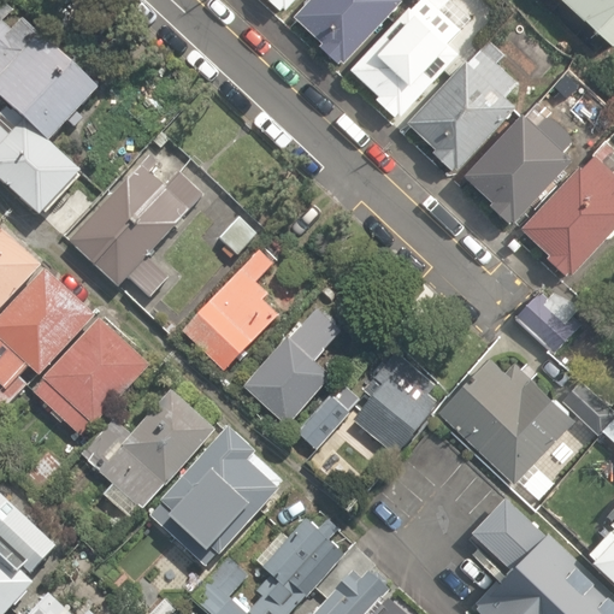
[(0,95),(7,102),(48,140),(66,119),(74,125),(82,117),(75,110),(98,86),(21,17),(11,28),(1,18),(12,7),(4,0),(0,0),(0,95)]
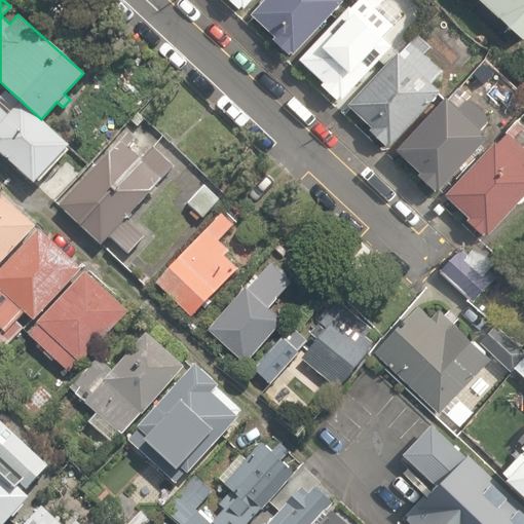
[(230,0),(245,13),(257,0),(230,0)]
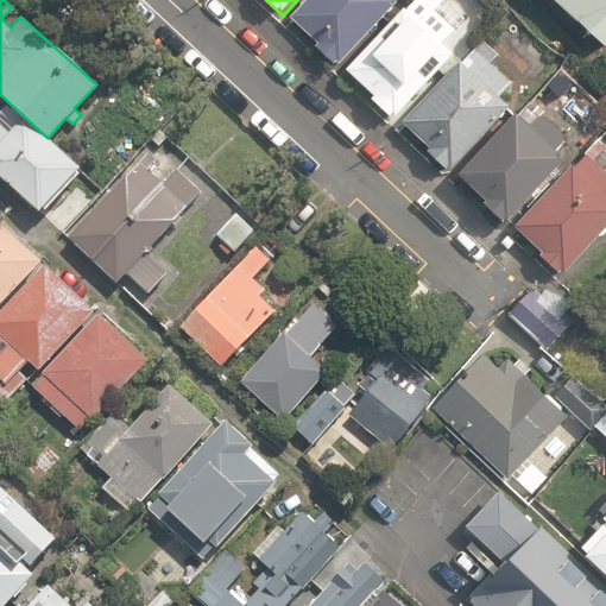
[(308,0),(292,17),(339,61),(395,0),(308,0)]
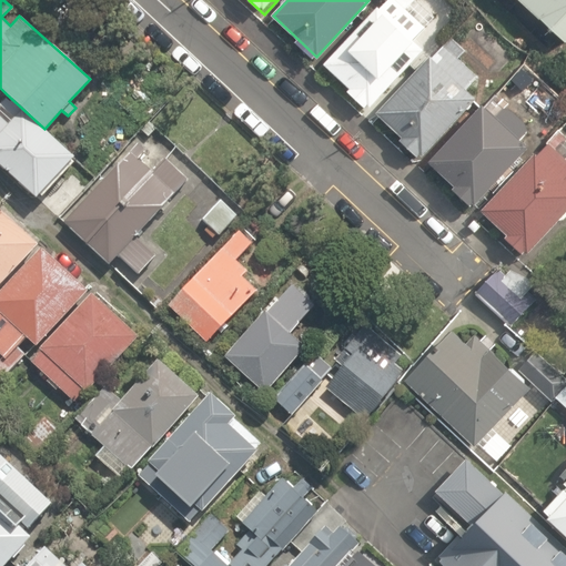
[(382,0),(323,62),(371,108),(441,33),(404,0),(382,0)]
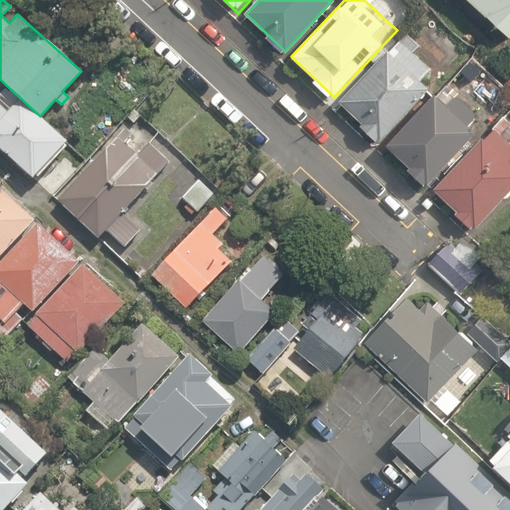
[(438,0),(509,66),(509,0),(438,0)]
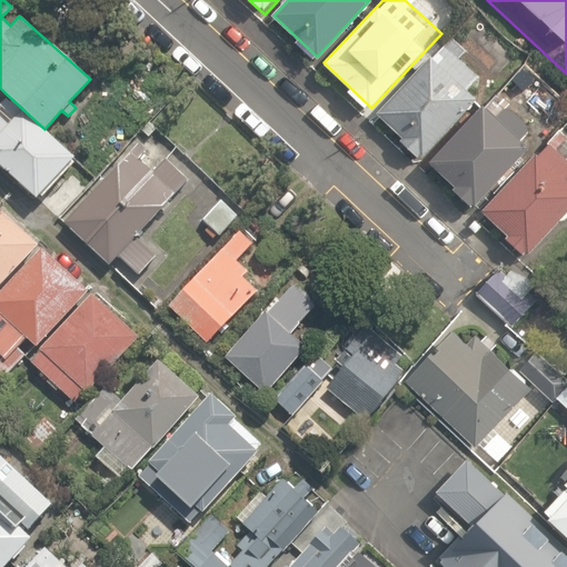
[(430,55),(376,113),(403,137),(399,141),(418,158),(420,155),(423,157),(477,99),(466,89),(478,73),(459,57),(466,49),(451,37),(433,57),(430,55)]
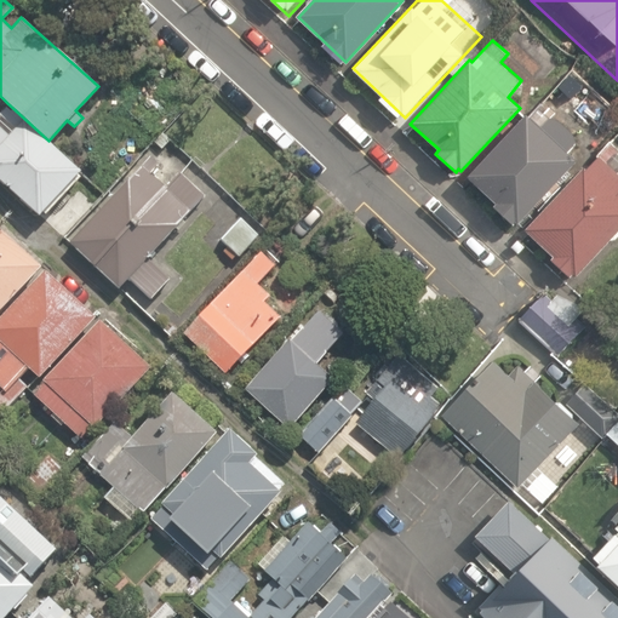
[(0,181),(39,216),(80,170),(49,141),(7,103),(0,110),(0,181)]
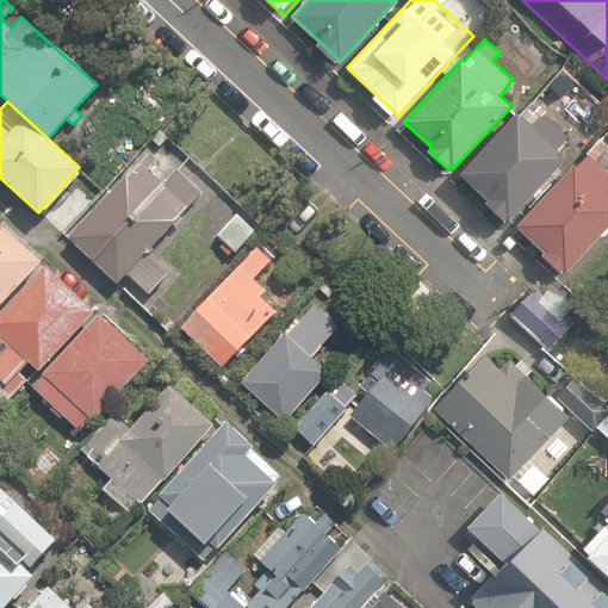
[(507,217),(509,221),(568,159),(558,150),(568,141),(565,134),(560,126),(553,121),(546,117),(540,116),(529,106),(521,116),(517,112),(460,174),(489,199),(485,203),(503,221),(507,217)]
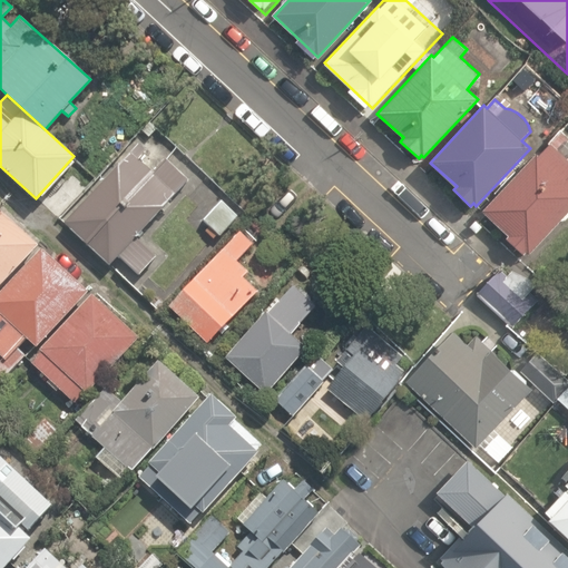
[(155,130),(148,121),(139,128),(146,137),(155,130)]
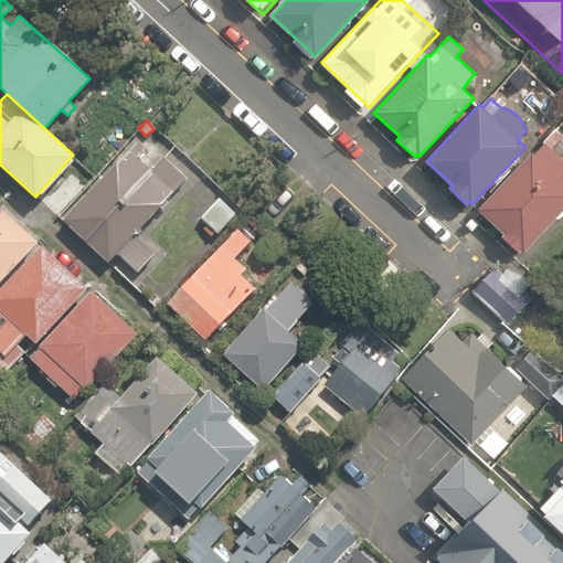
[(521,251),(523,253),(556,218),(560,218),(562,214),(562,141),(562,140),(562,138),(562,136),(562,134),(562,133),(561,131),(559,134),(555,130),(533,153),(531,152),(478,210),(505,234),(501,236),(520,253),(521,251)]
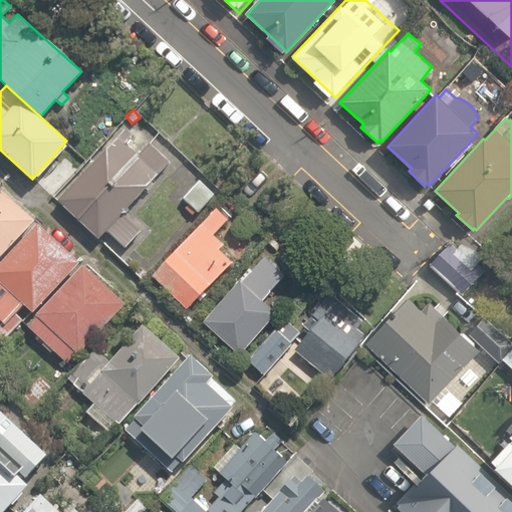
[(122,129),(55,202),(96,240),(105,232),(123,248),(140,232),(120,215),(168,162),(147,144),(137,156),(123,144),(131,137),(122,129)]
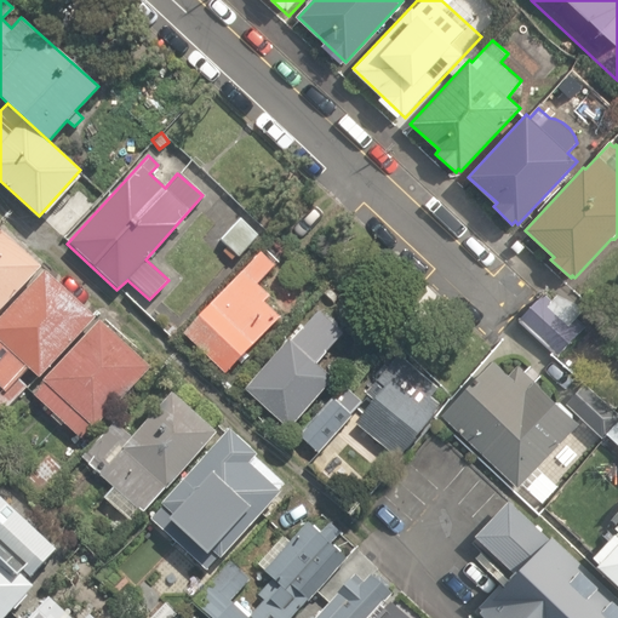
[(238,257),(257,236),(239,218),(218,240),(238,257)]
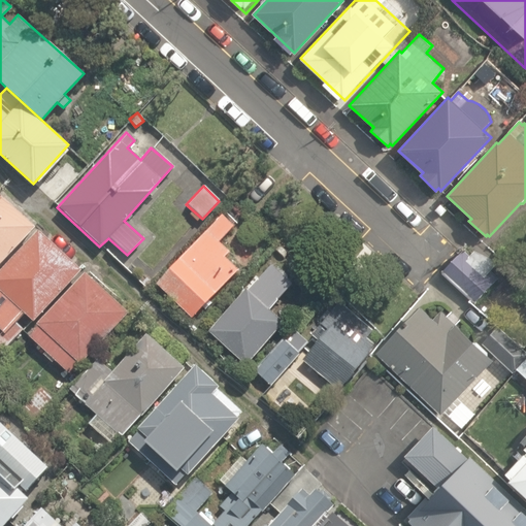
[(0,263),(34,225),(0,194),(0,263)]
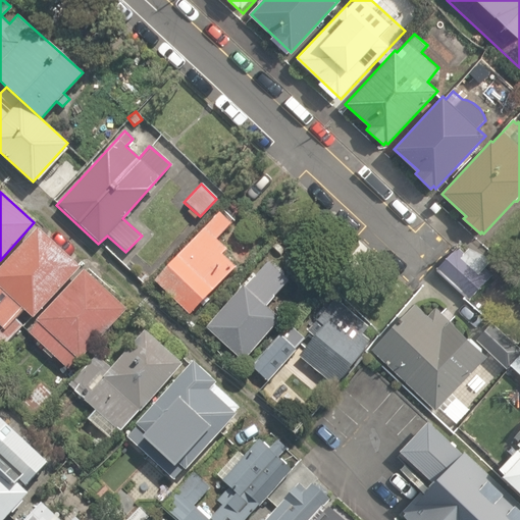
[(217,211),(151,280),(188,316),(235,267),(221,254),(225,250),(214,239),(229,223),(217,211)]
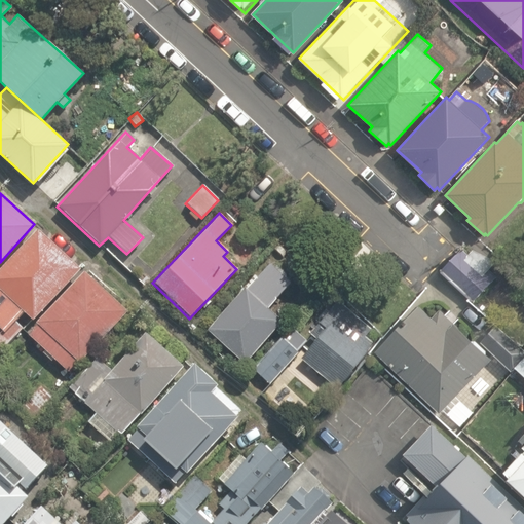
[(80,267),(37,229),(0,267),(0,328),(4,332),(15,320),(23,311),(33,320),(80,267)]
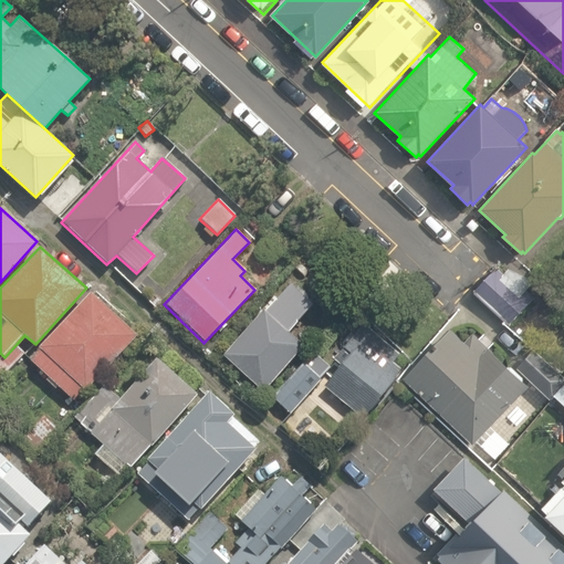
[(495,268),(473,292),(508,324),(531,300),(522,292),(532,282),(528,279),(509,268),(503,274),(495,268)]
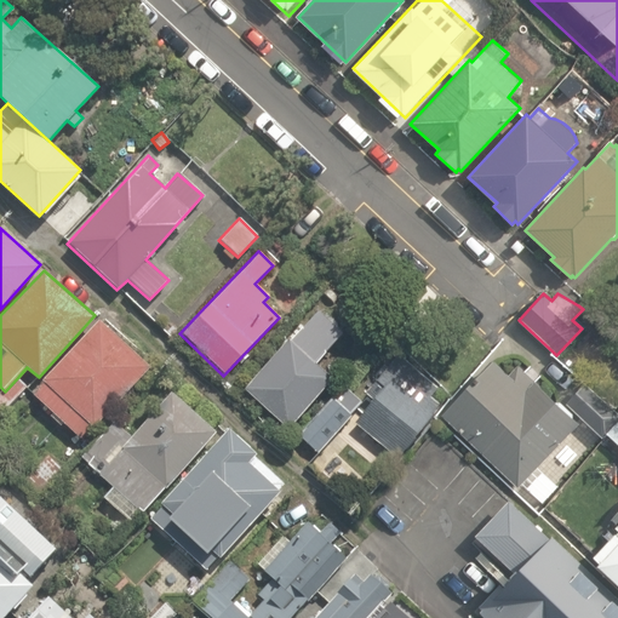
[(287,339),(242,389),(286,429),(330,381),(314,366),(342,333),(337,330),(336,322),(328,315),(321,316),(316,312),(289,341),(287,339)]
